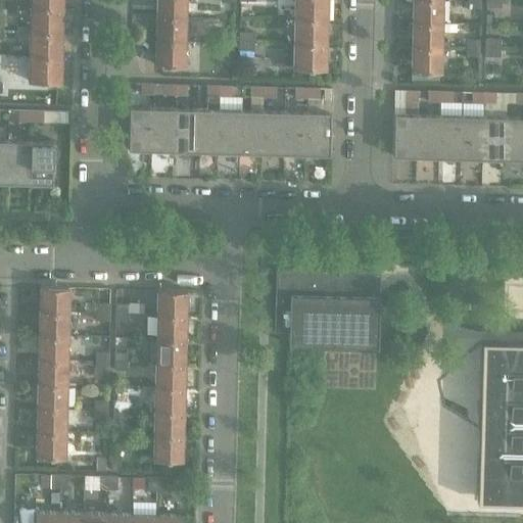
[(185,0),(156,0),(156,17),(185,18),(185,0)]
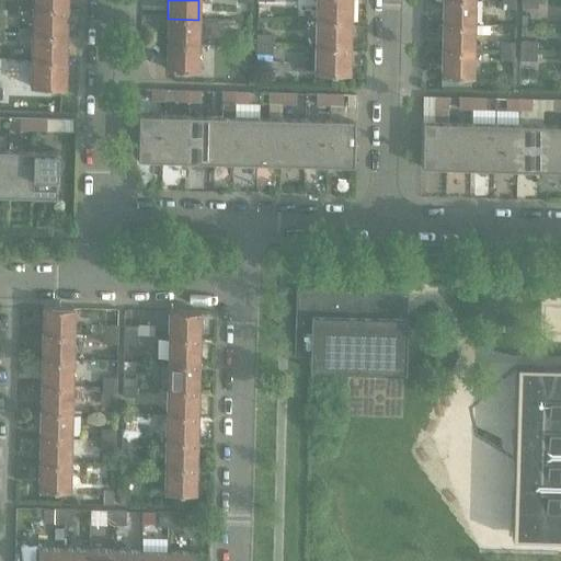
[(351,0),(316,0),(316,20),(351,20),(351,0)]
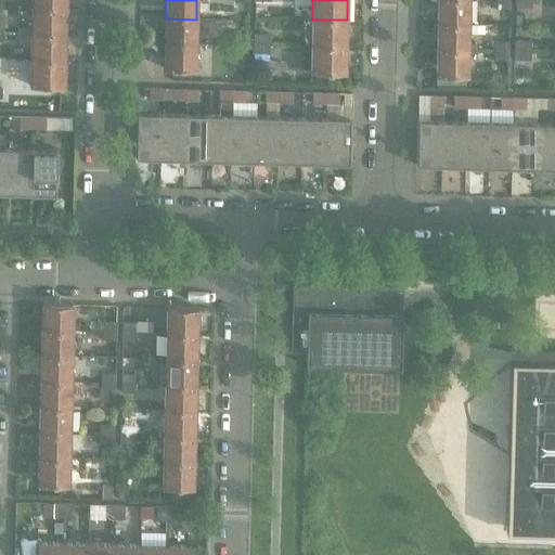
[(468,0),(438,0),(438,25),(468,26),(468,0)]
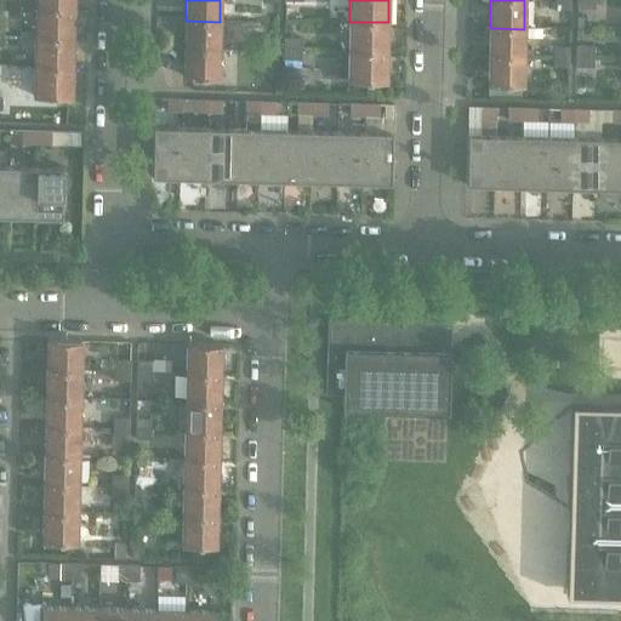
[(570,1),(554,0),(554,10),(570,10),(570,1)]
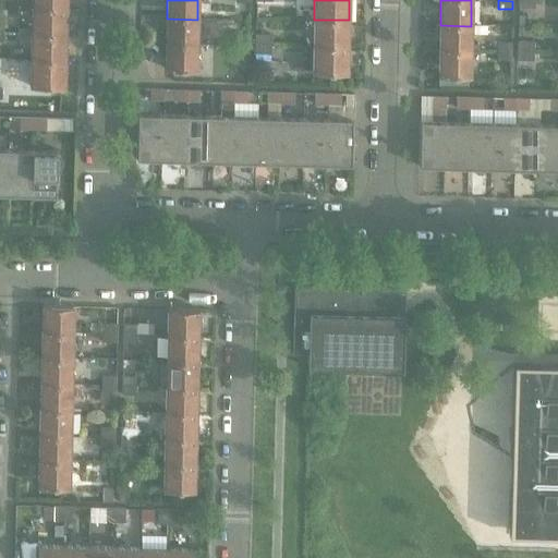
[(67,9),(32,8),(32,34),(65,35),(67,9)]
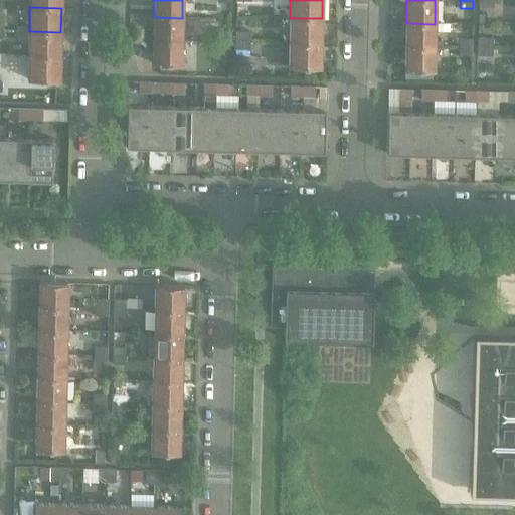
[(182,18),(154,17),(153,40),(182,40),(182,18)]
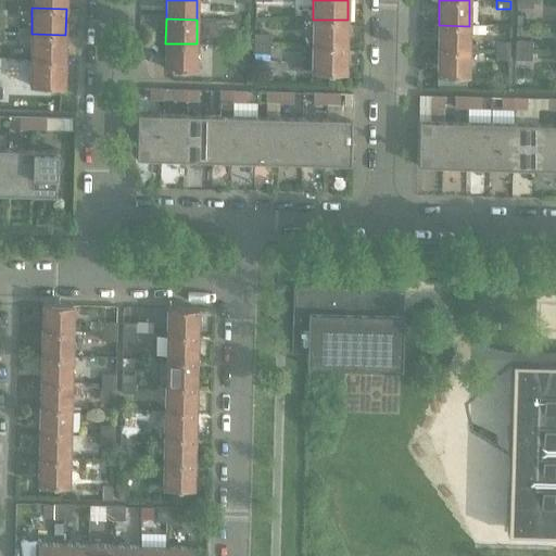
[(348,20),(313,20),(313,46),(346,47),(348,20)]
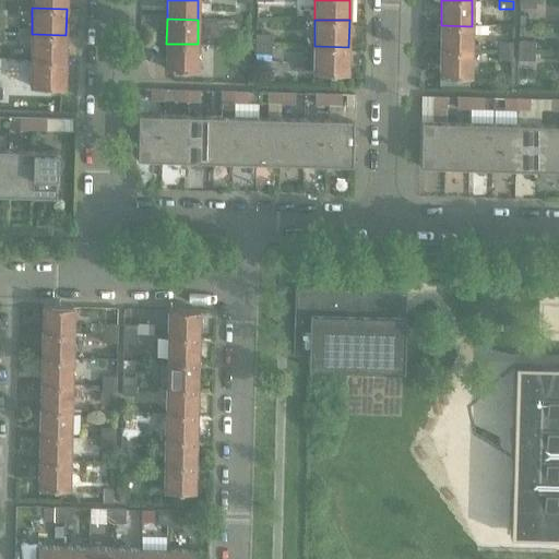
[(472,26),(441,25),(440,50),(471,51),(472,26)]
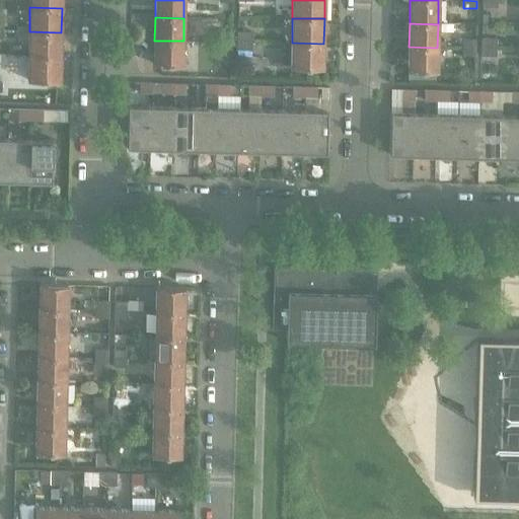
[(61,32),(29,31),(28,56),(61,57),(61,32)]
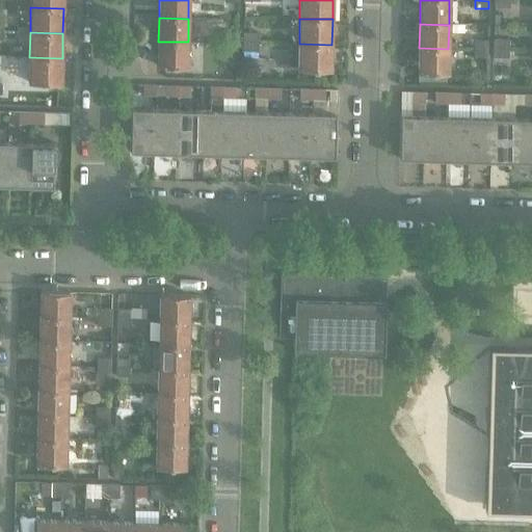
[(224,33),(223,43),(237,43),(237,33),(224,33)]
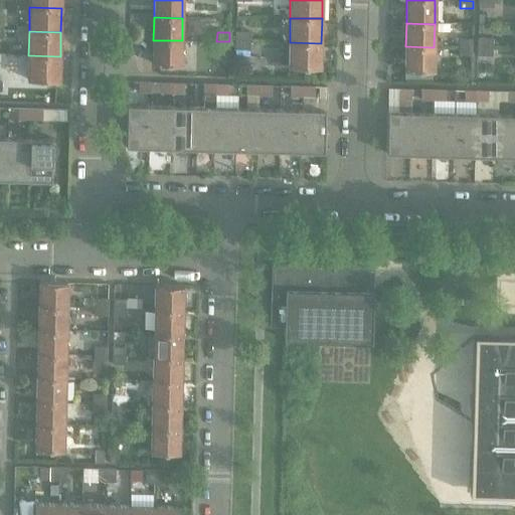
[(251,32),(248,32),(235,32),(235,41),(250,41),(251,32)]
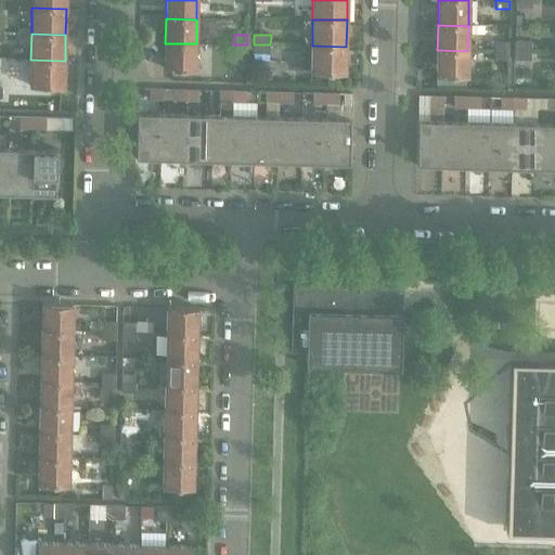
[(494,41),(494,52),(508,52),(508,41),(494,41)]
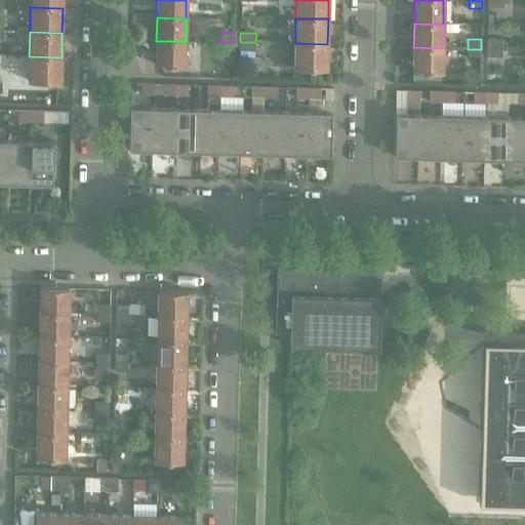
[(502,39),(500,39),(487,39),(487,48),(502,48),(502,39)]
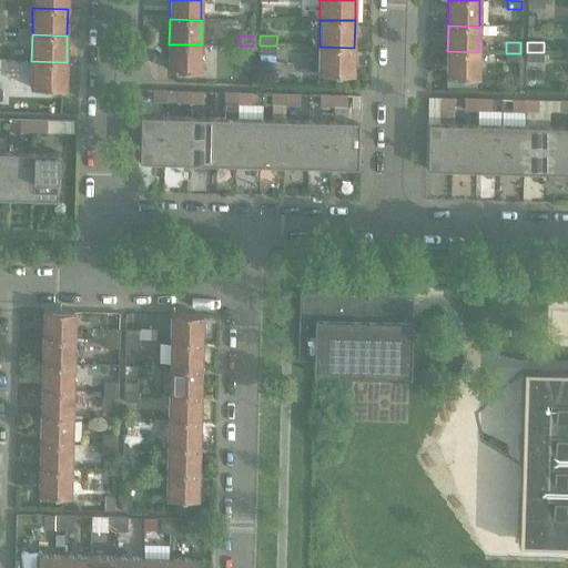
[(201,44),(169,44),(169,70),(200,71),(201,44)]
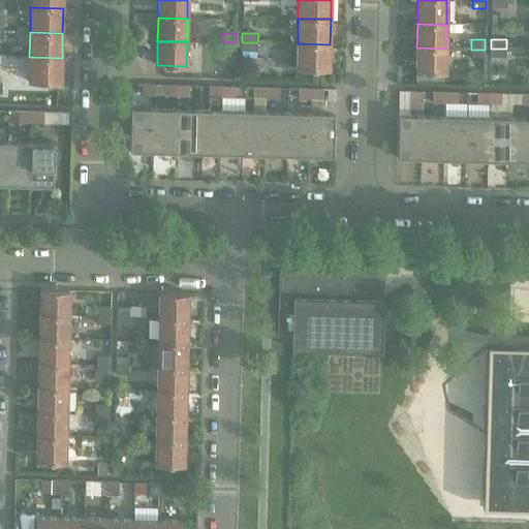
[(236,42),(222,42),(222,51),(236,51),(236,42)]
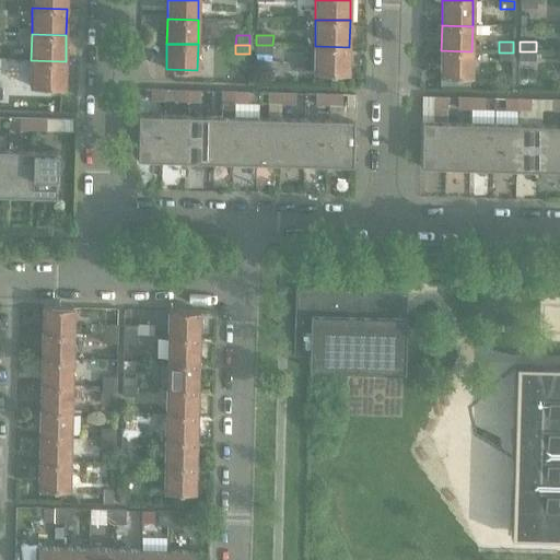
[(272,54),(272,45),(256,45),(256,54),(272,54)]
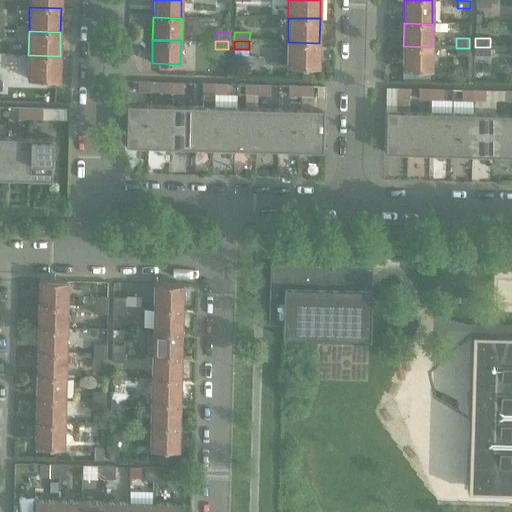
[(319,43),(288,42),(287,67),(318,67),(319,43)]
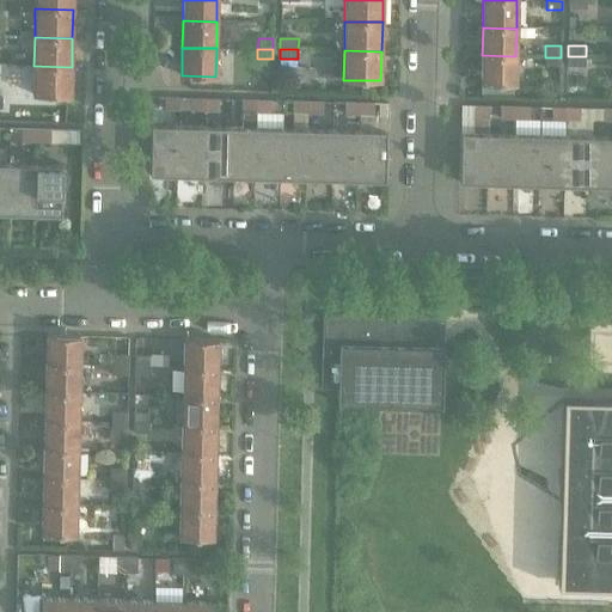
[(515,84),(515,56),(482,55),(482,83),(514,84),(515,84)]
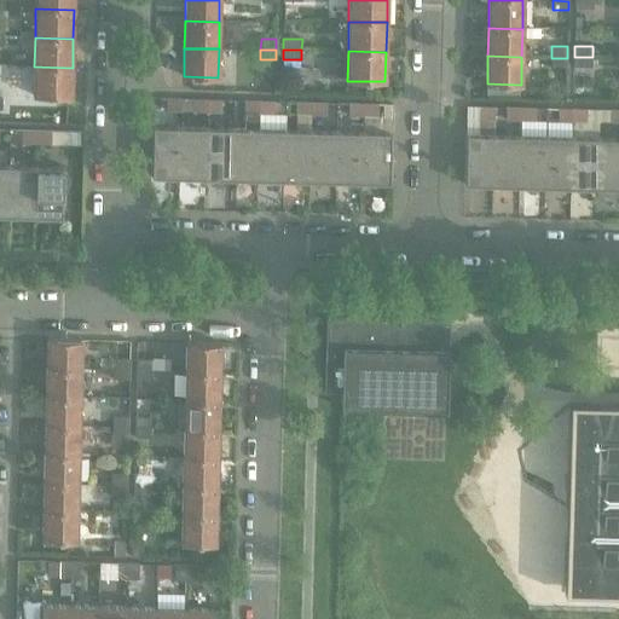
[(593,68),(593,57),(574,57),(573,67),(593,68)]
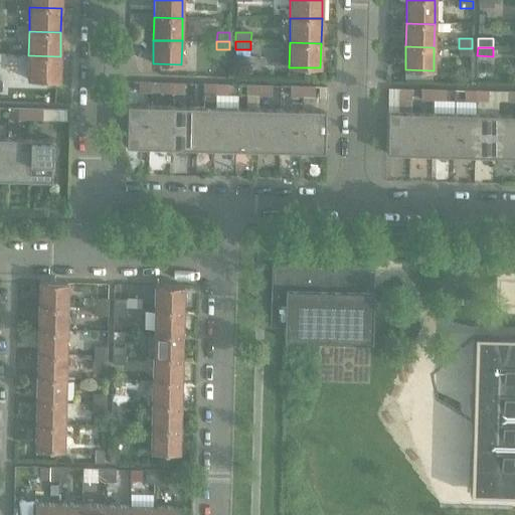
[(60,56),(28,55),(28,79),(59,80),(60,56)]
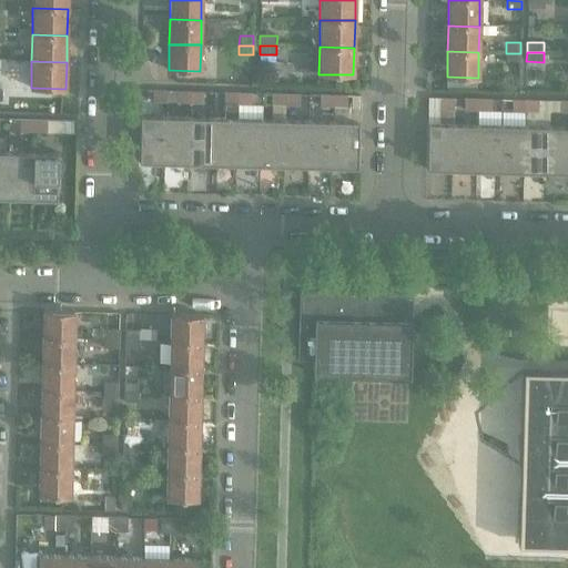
[(477,90),(477,78),(447,77),(447,89),(477,90)]
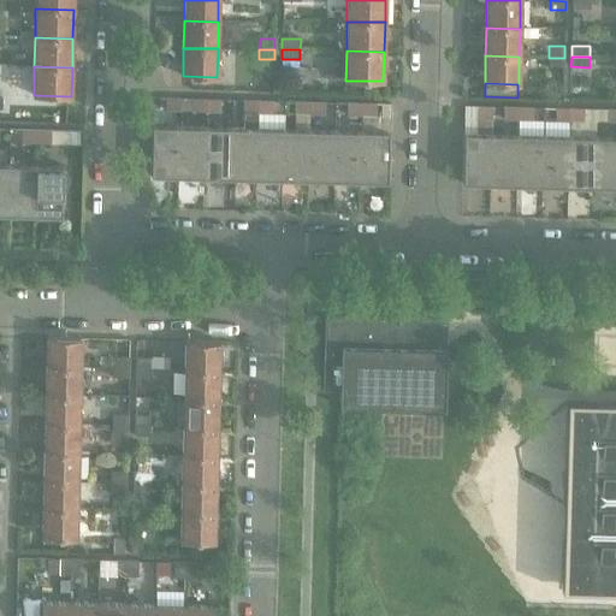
[(181,111),(181,99),(166,99),(166,111),(181,111)]
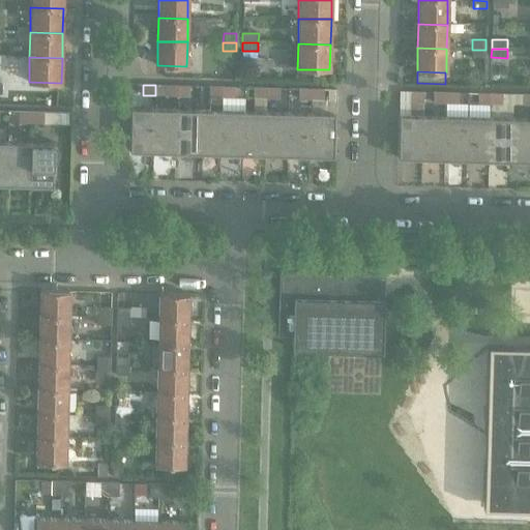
[(165,95),(178,95),(178,85),(166,85),(165,95)]
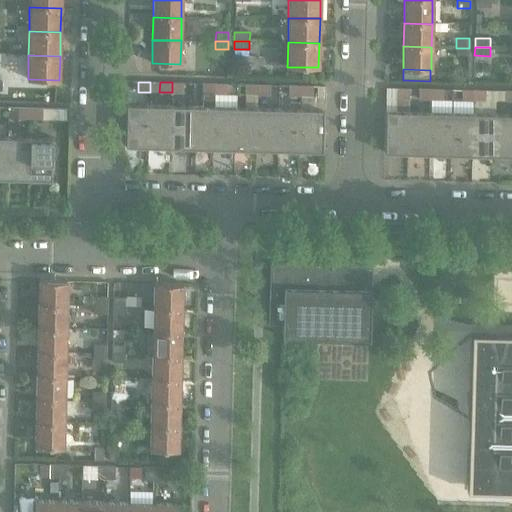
[(184,83),(172,82),(172,92),(183,93),(184,83)]
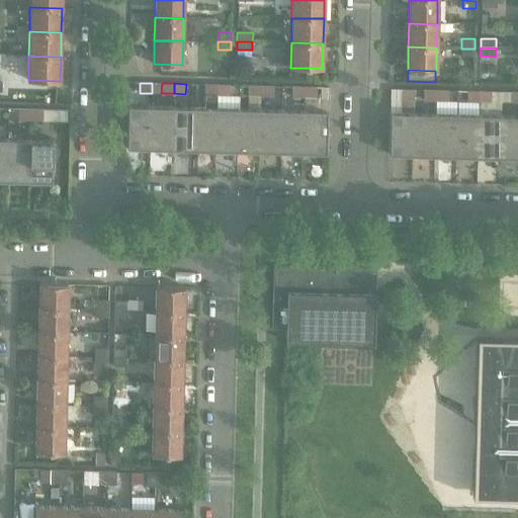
[(204,94),(218,94),(218,84),(205,84),(204,94)]
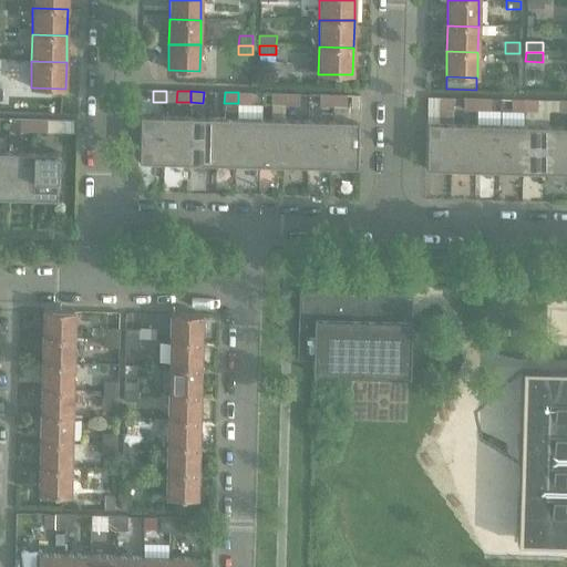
[(251,93),(238,92),(238,103),(250,104),(251,93)]
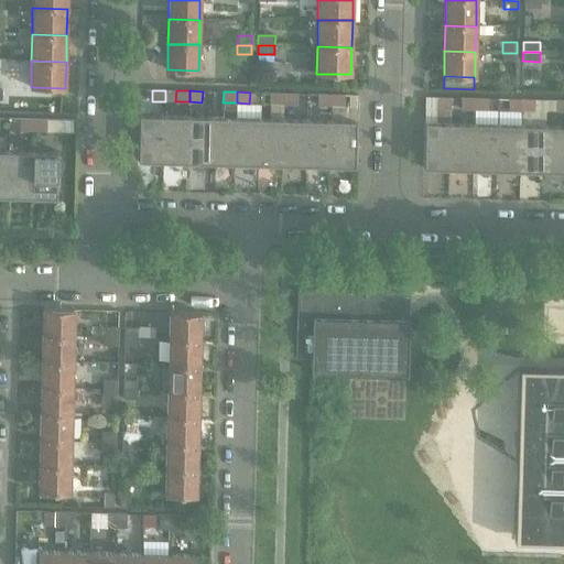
[(271,104),(284,105),(284,94),(271,93),(271,104)]
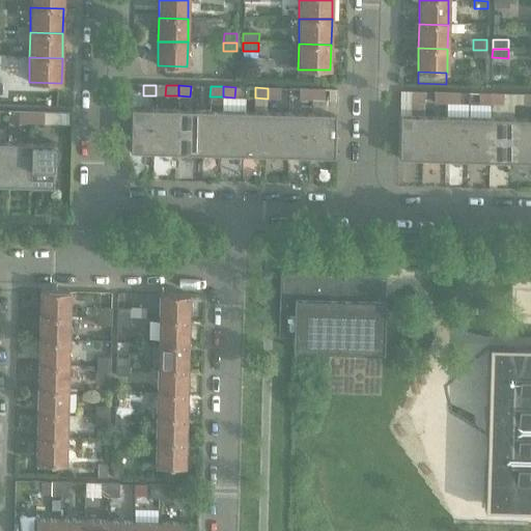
[(280,88),(268,88),(268,99),(280,99),(280,88)]
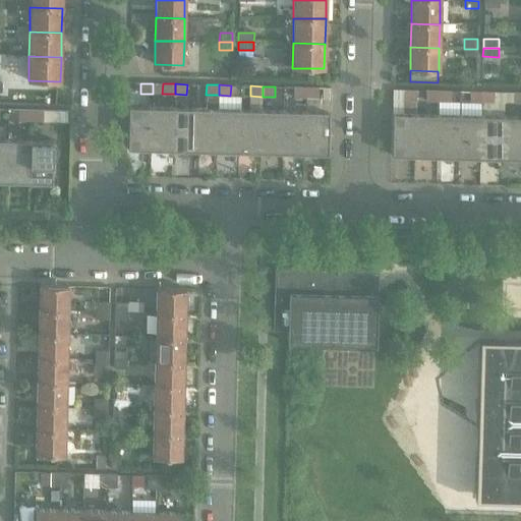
[(294,98),(306,98),(306,88),(294,87),(294,98)]
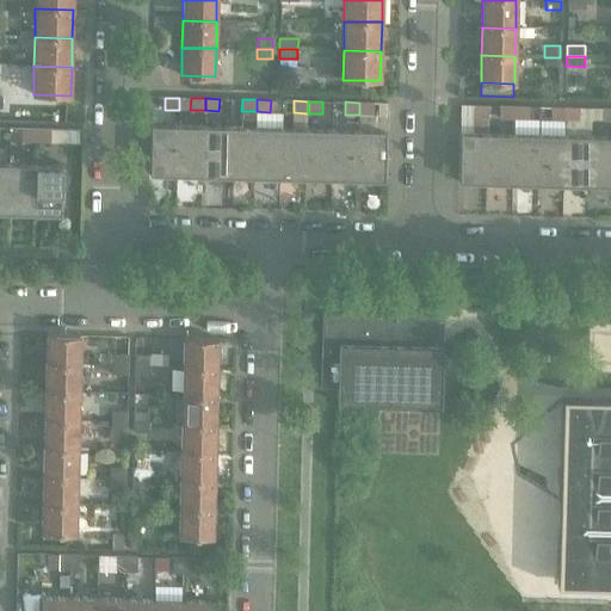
[(374,103),(359,103),(359,115),(374,115),(374,103)]
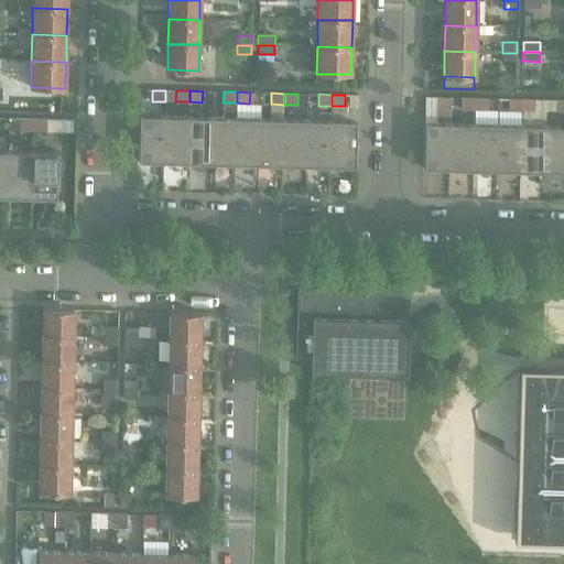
[(451,98),(437,97),(437,108),(451,109),(451,98)]
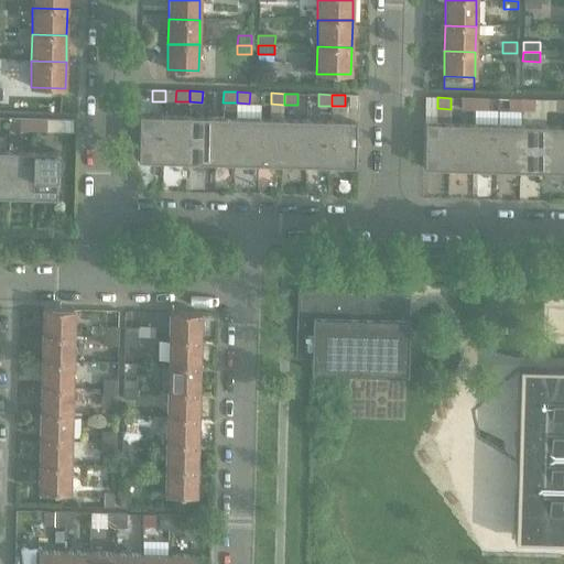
[(475,98),(462,98),(461,109),(474,109),(475,98)]
